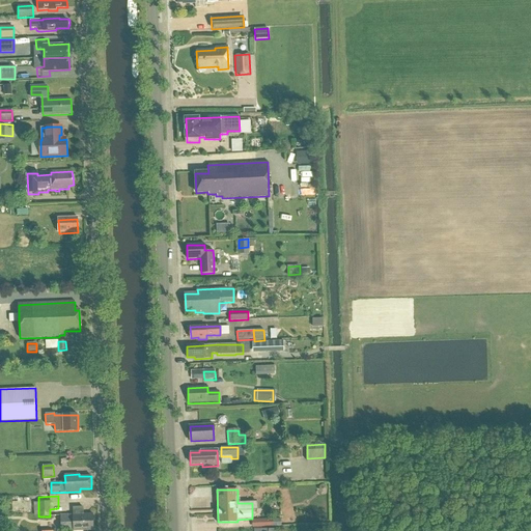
[(83,507),(73,508),(74,514),(60,515),(61,530),(89,529),(89,528),(93,528),(92,514),(83,514),(83,507)]
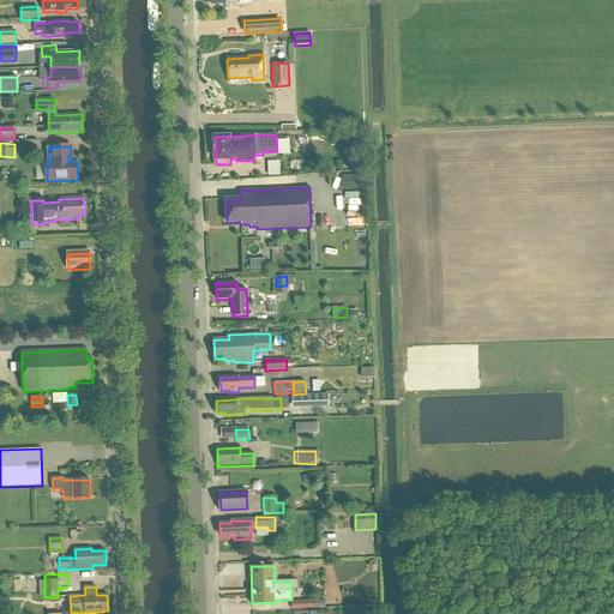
[(315,600),(292,602),(292,611),(315,609),(315,600)]
